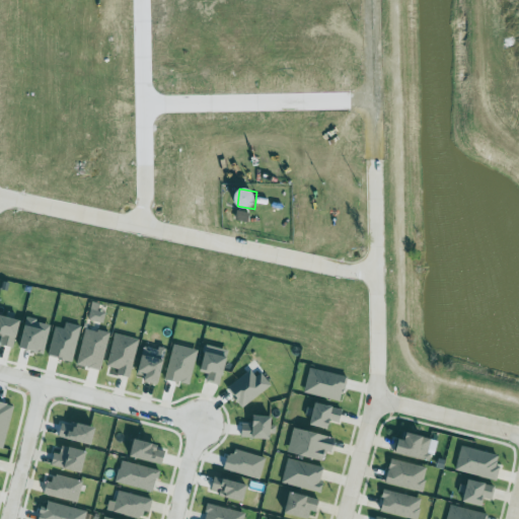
[(99,304),(92,302),(87,318),(101,323),(105,313),(97,310),(99,304)]
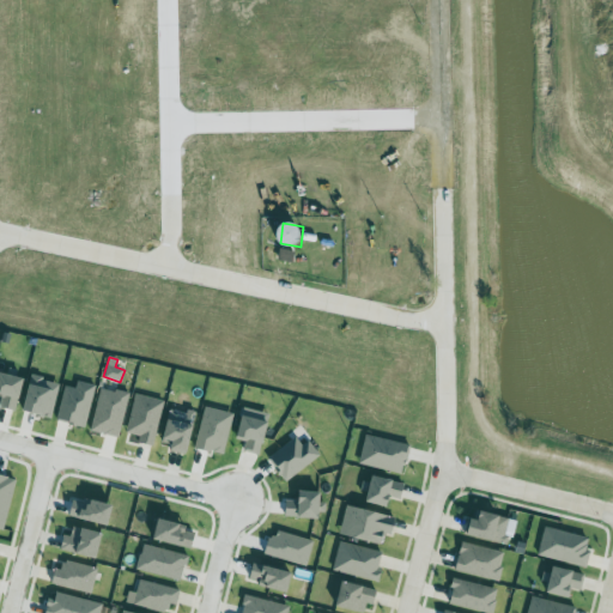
[(18,411),(25,377),(0,372),(0,394),(4,395),(0,407),(18,411)]
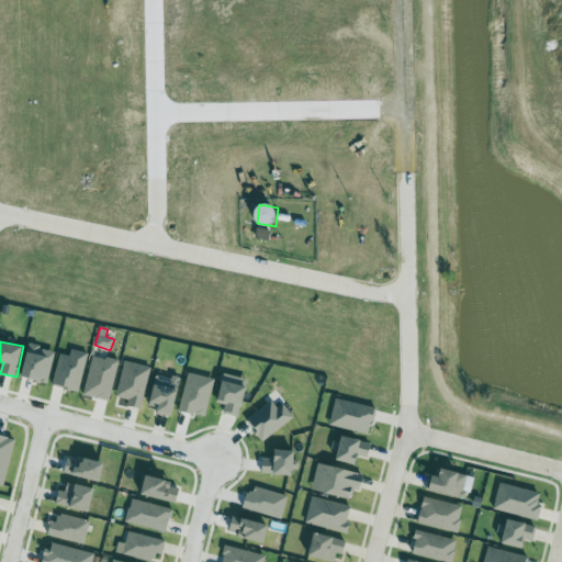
[(46,383),(56,352),(30,345),(21,377),(46,383)]
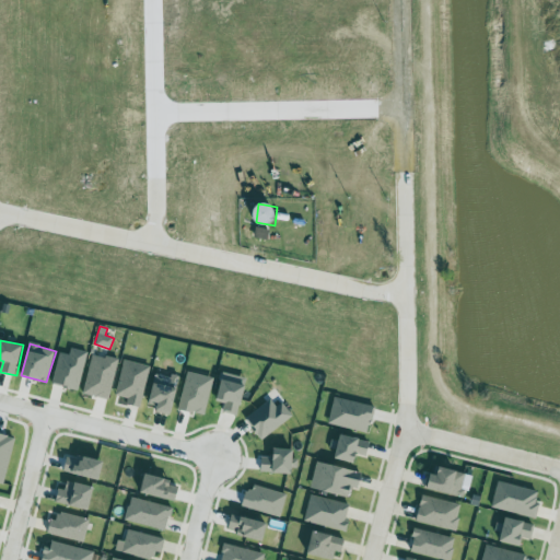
[(80,389),(86,351),(70,348),(69,354),(57,352),(53,385),(80,389)]
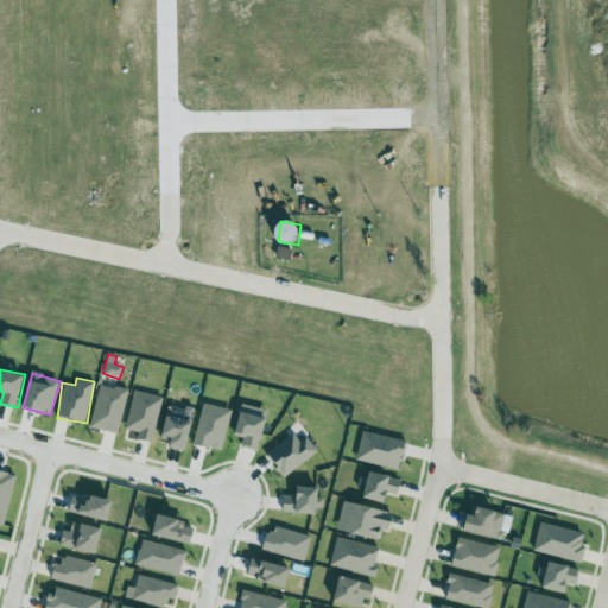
[(128,392),(100,385),(89,428),(118,435),(128,392)]
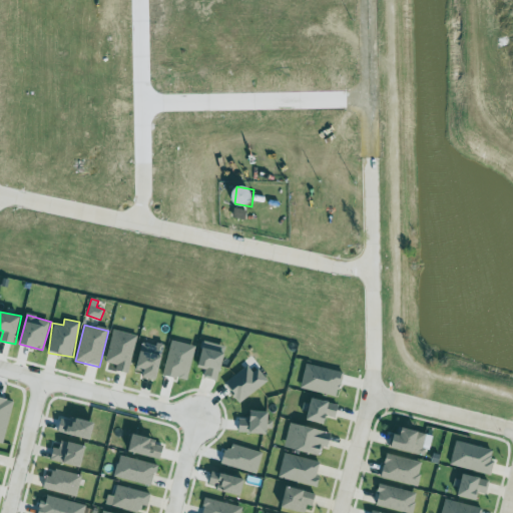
[(137,336),(113,330),(105,362),(116,365),(115,371),(128,374),(137,336)]
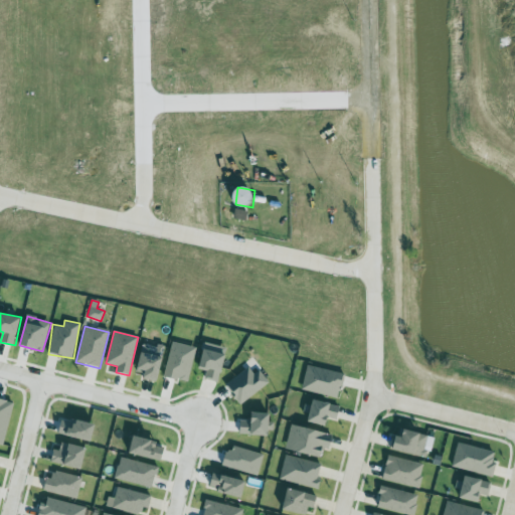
[(164,376),(188,382),(197,348),(172,342),(164,376)]
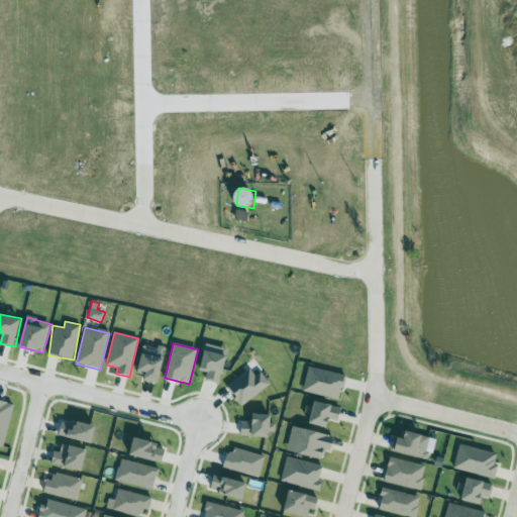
[(145,381),(159,383),(167,349),(143,344),(136,373),(146,375),(145,381)]
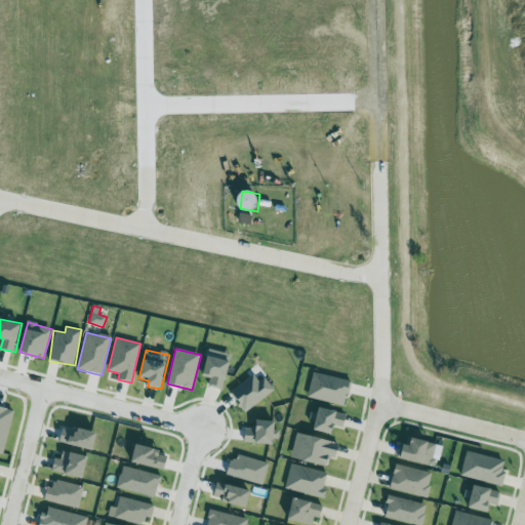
[(209,387),(224,390),(231,362),(208,356),(203,376),(211,378),(209,387)]
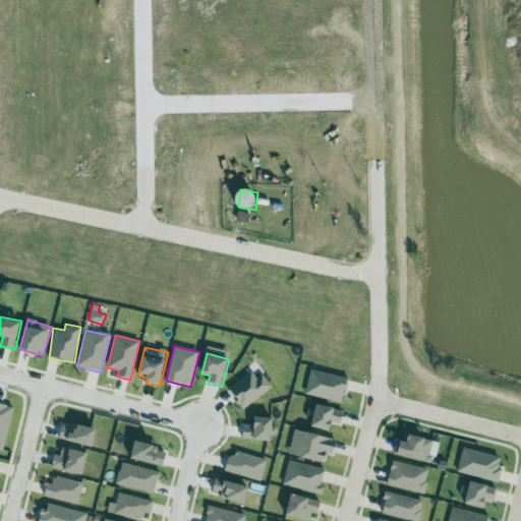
[(310,366),(351,373),(339,403),(302,392),(310,366)]
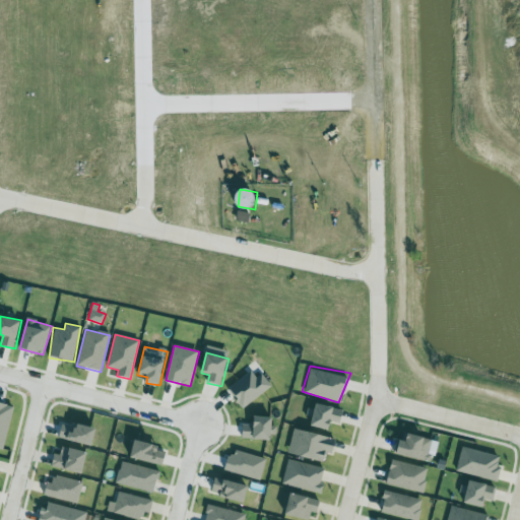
[(262,373),(257,378),(251,371),(228,390),(243,409),(272,386),(262,373)]
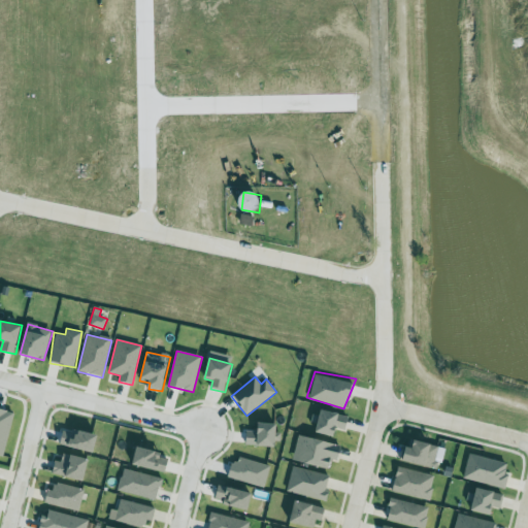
[(0,456),(3,458),(15,414),(0,408),(0,456)]
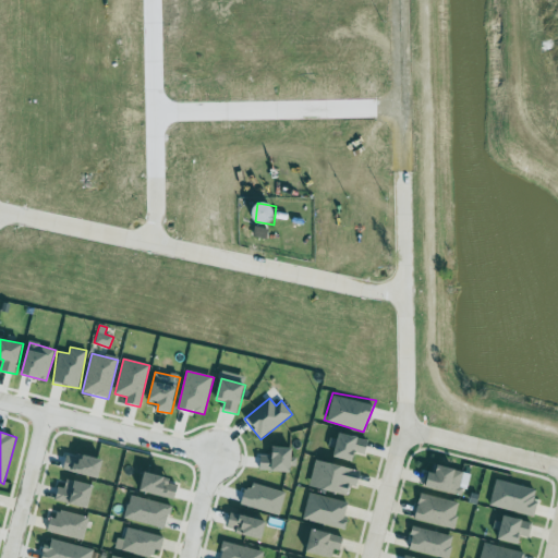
[(332,432),(364,440),(363,455),(349,453),(348,463),(329,456),(332,432)]
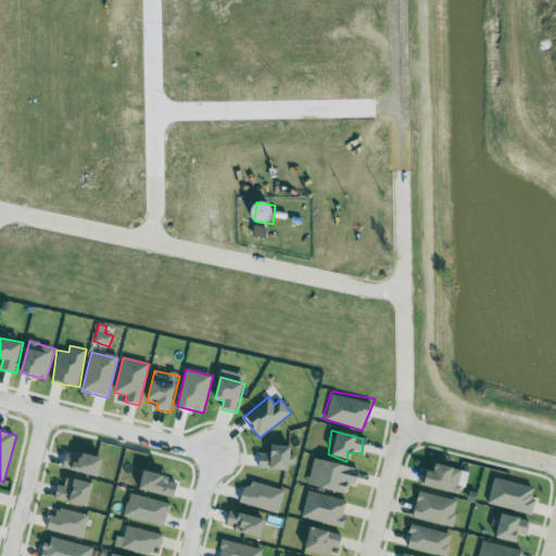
[(269,454),(260,454),(258,469),(291,470),(292,446),(269,445),(269,454)]
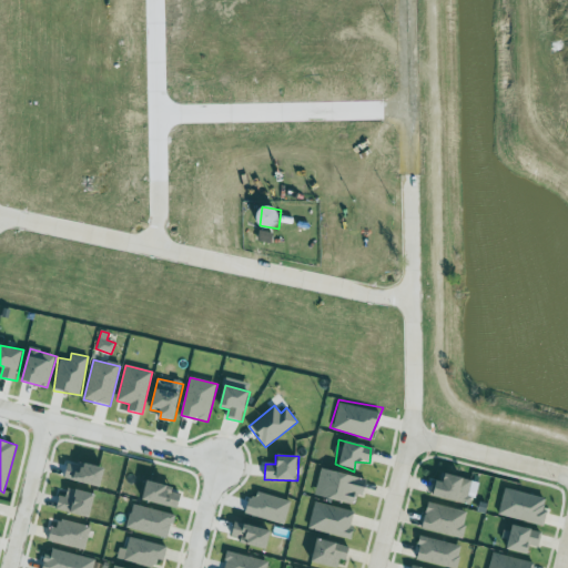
[(107,469),(80,460),(78,466),(69,464),(64,477),(101,488),(107,469)]
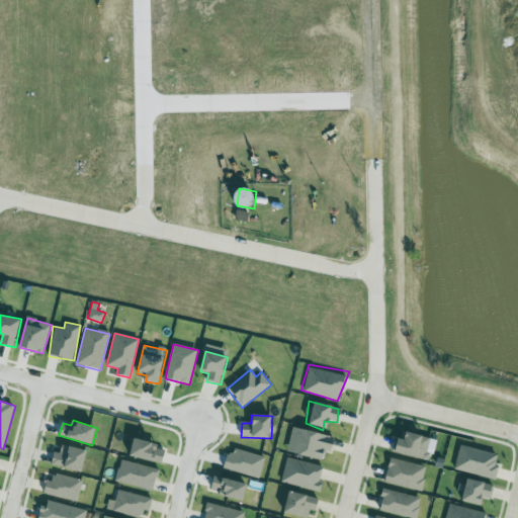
[(287,426),(330,435),(330,454),(321,451),(321,460),(280,450),(287,426)]
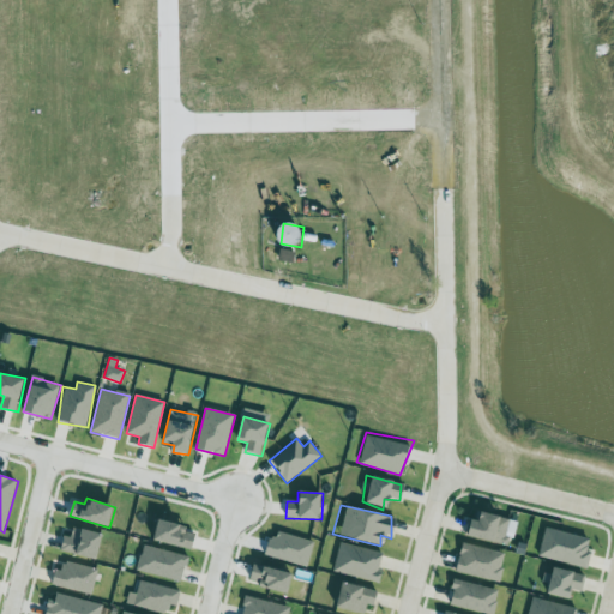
[(476,509),(518,521),(506,547),(456,533),(476,509)]
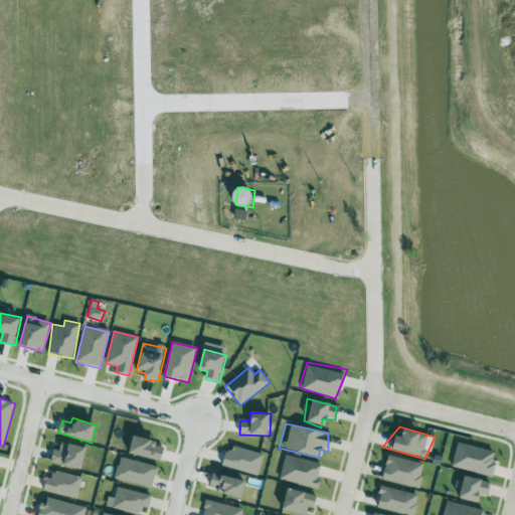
[(166,446),(135,437),(130,453),(162,462),(166,446)]
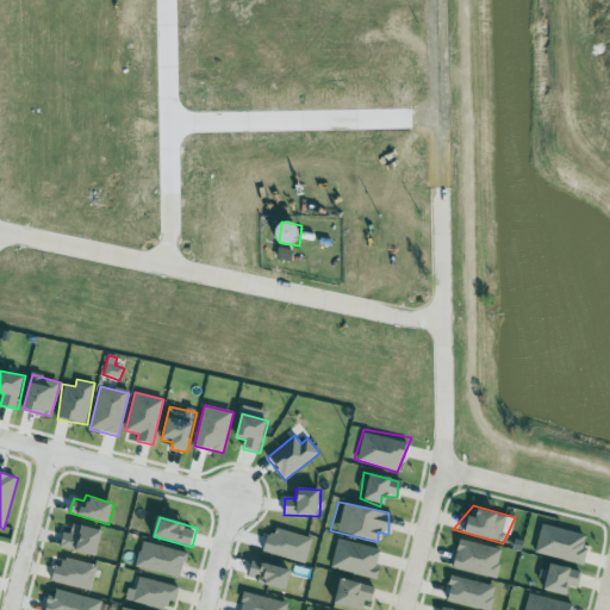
[(542,522),(586,533),(579,562),(526,548),(542,522)]
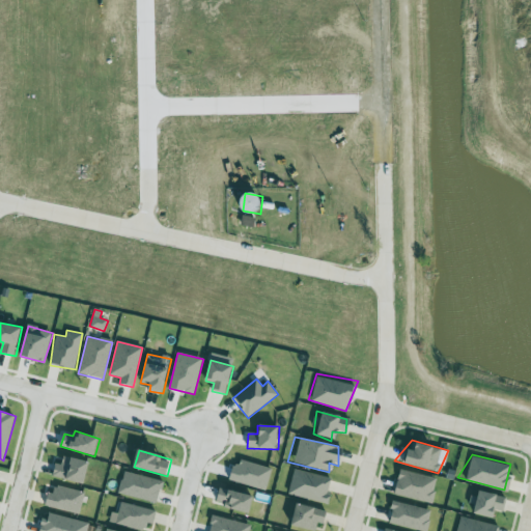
[(61,465),(55,464),(52,476),(84,484),(90,463),(63,455),(61,465)]
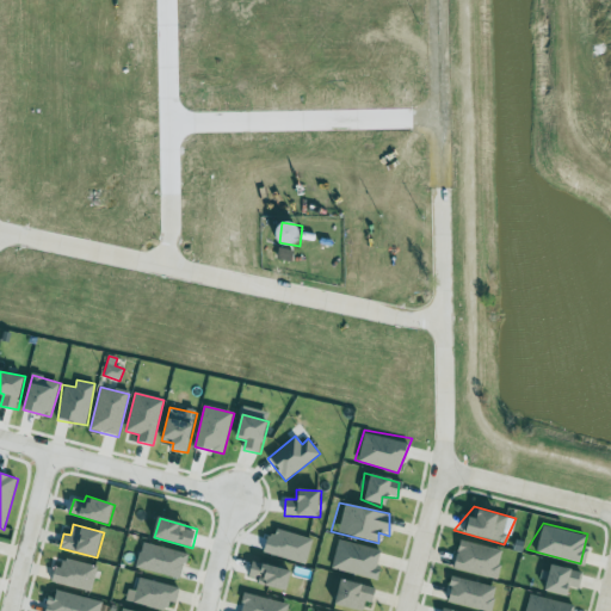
[(313,539),(272,528),(265,554),(306,565),(313,539)]
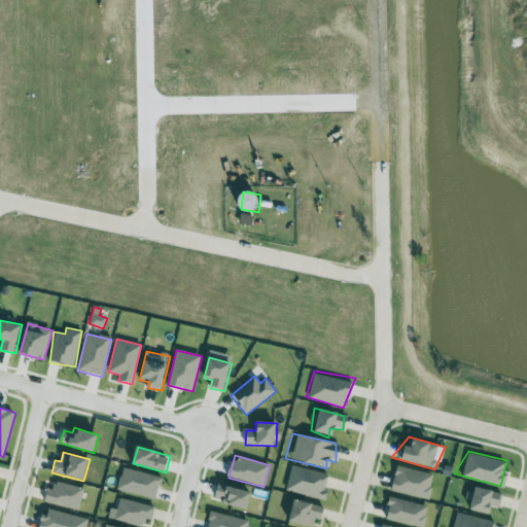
[(287,463),(325,477),(325,502),(280,489),(287,463)]
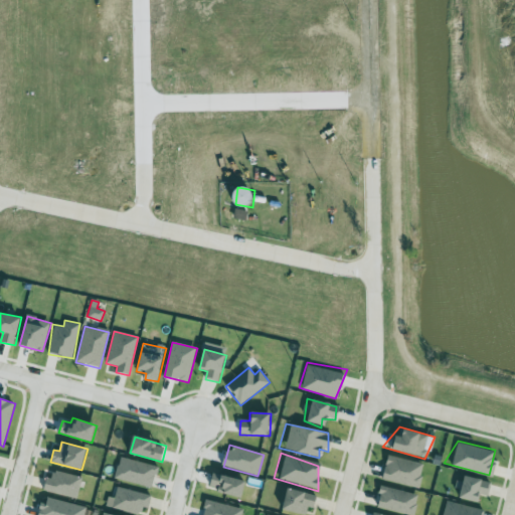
[(384,454),(421,464),(417,486),(378,476),(384,454)]
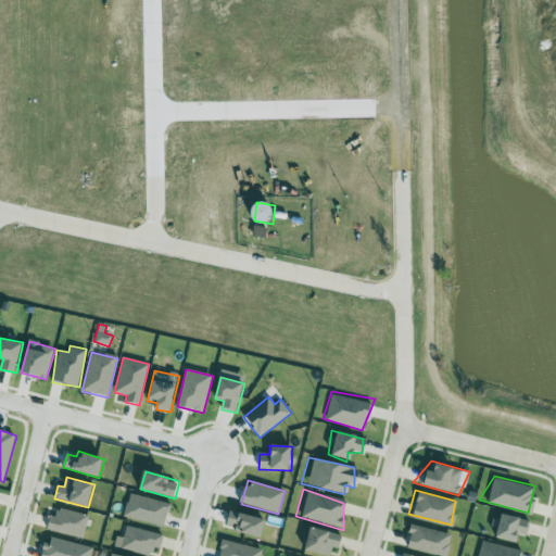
[(171,504),(130,493),(124,517),(164,527),(171,504)]
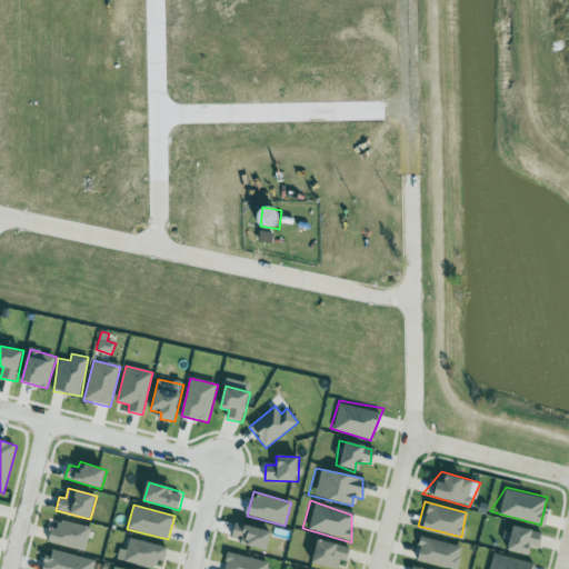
[(91,528),(60,519),(57,529),(51,527),(48,541),(85,551),(91,528)]
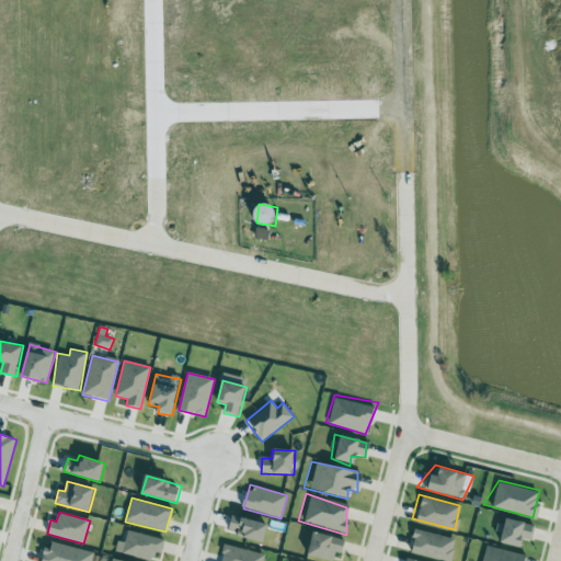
[(497,514),(531,526),(530,539),(519,538),(518,545),(493,539),(497,514)]
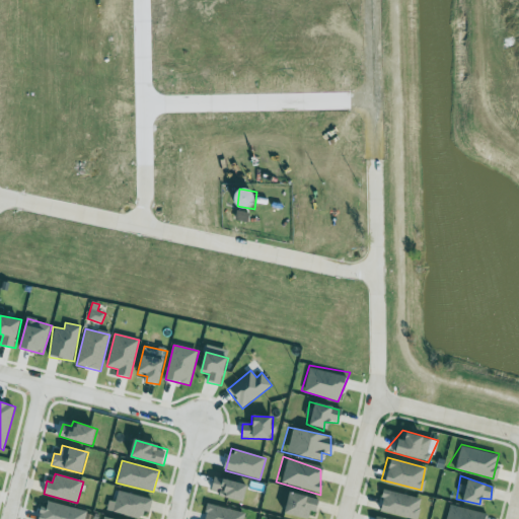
[(211,493),(245,502),(249,486),(215,476),(211,493)]
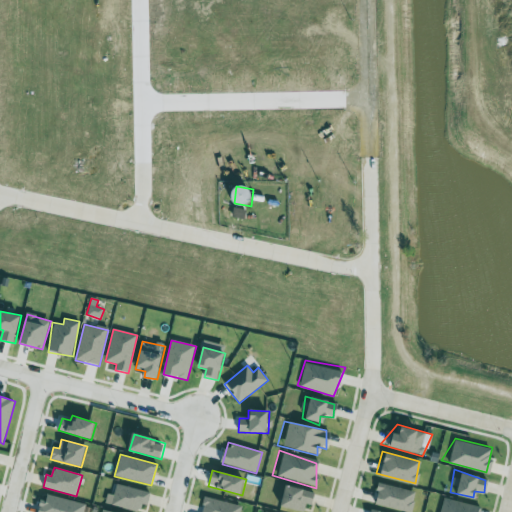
[(281,482),(311,498),(300,509),(277,502),(281,482)]
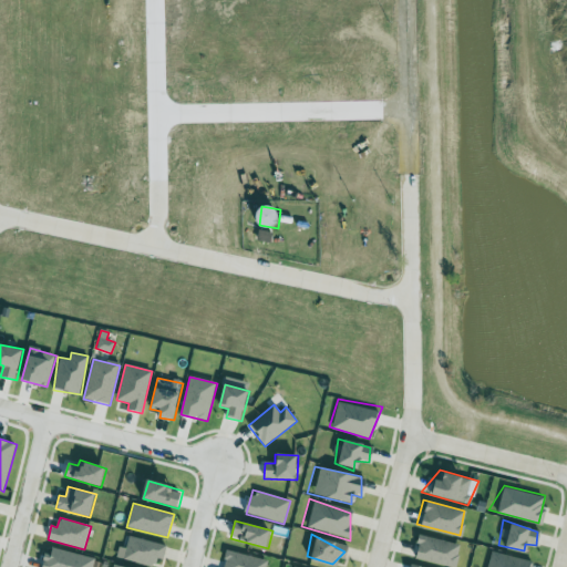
[(418,535),(457,547),(452,566),(447,566),(408,555),(418,535)]
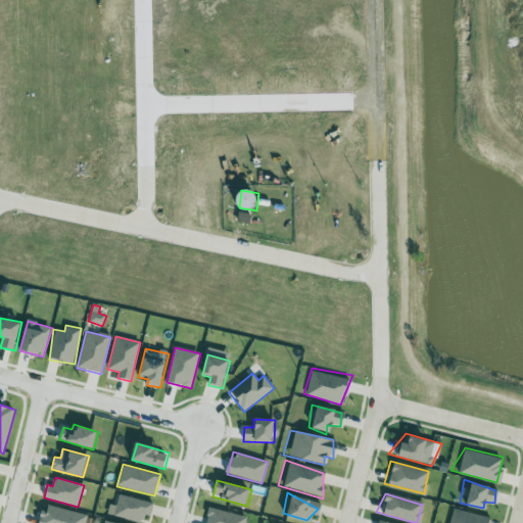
[(110,505),(107,515),(141,522),(148,522),(154,504),(119,495),(116,507),(110,505)]
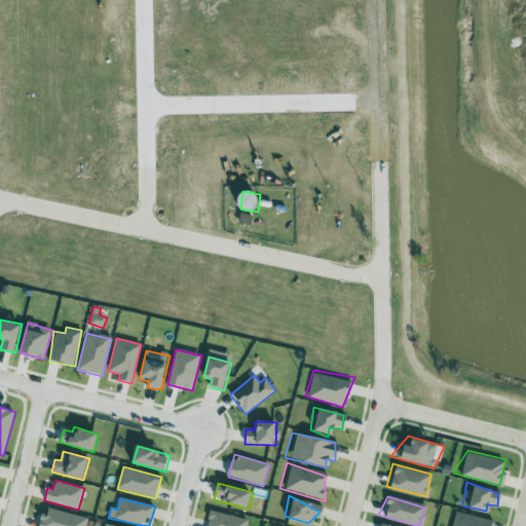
[(39,525),(85,525),(88,518),(48,509),(46,515),(42,514),(39,525)]
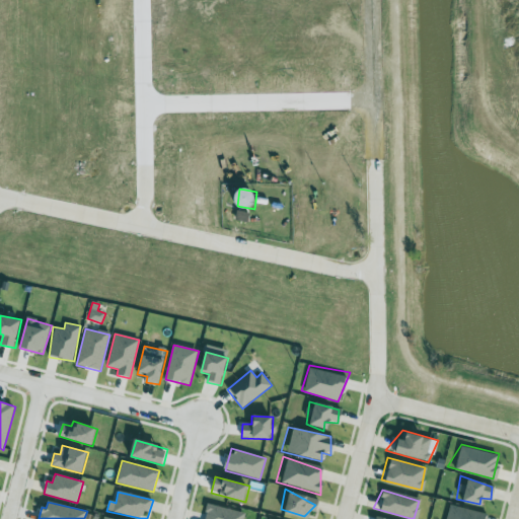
[(205,518),(244,518),(246,514),(209,504),(205,518)]
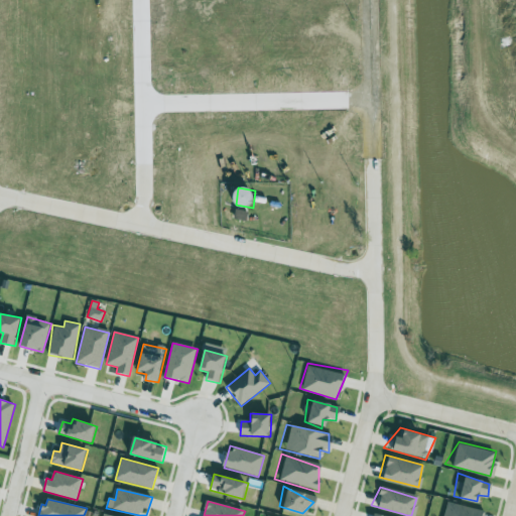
[(438,515),(443,501),(481,512),(479,515),(438,515)]
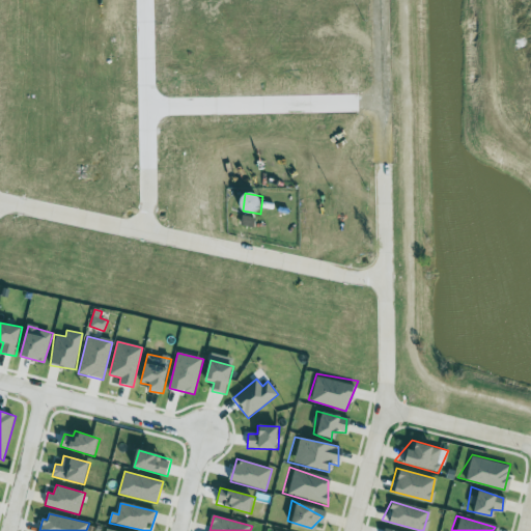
All buildings are outlined.
